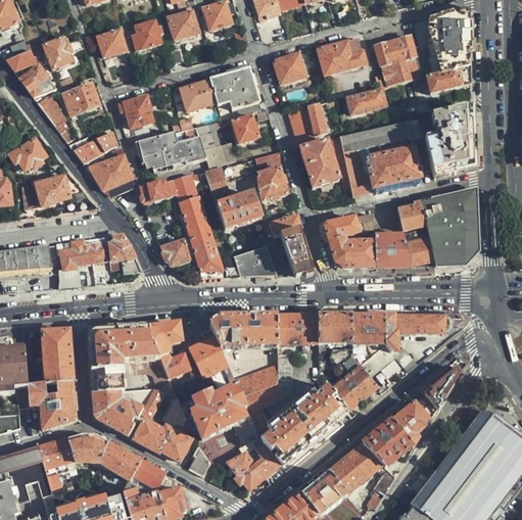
[(191,5),(195,3),(194,0),(176,0),(178,8),(181,8),(191,5)]
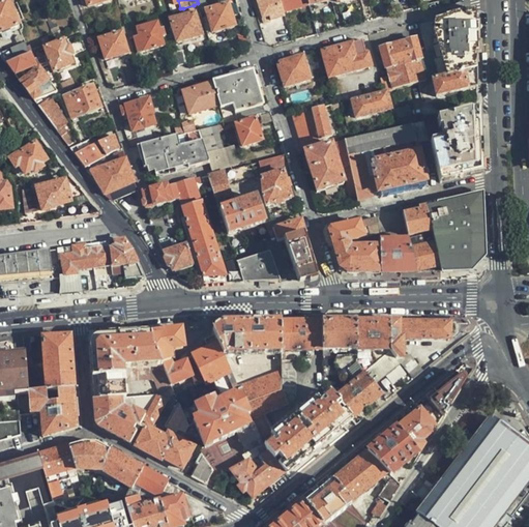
[(284,9),(280,0),(257,0),(263,21),(274,18),(285,15),(284,9)]
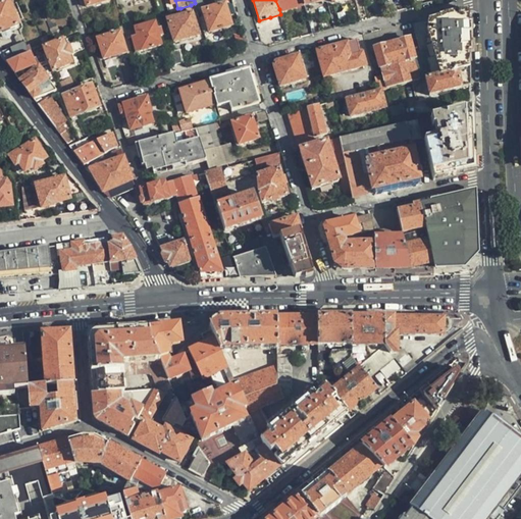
[(275,0),(279,9),(304,2),(303,0),(275,0)]
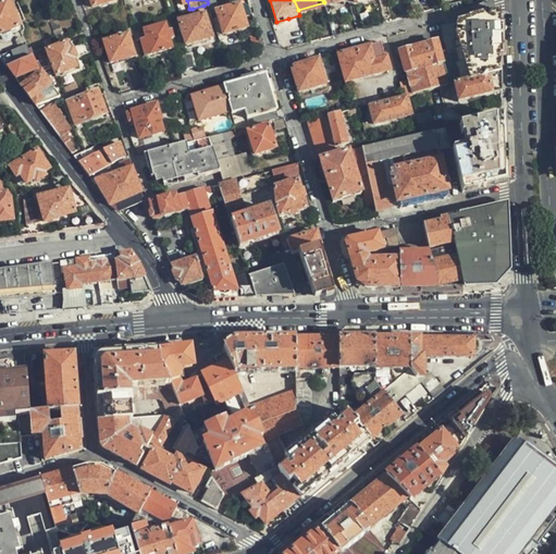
[(243,14),(238,1),(217,9),(223,31),(246,24),(243,14)]
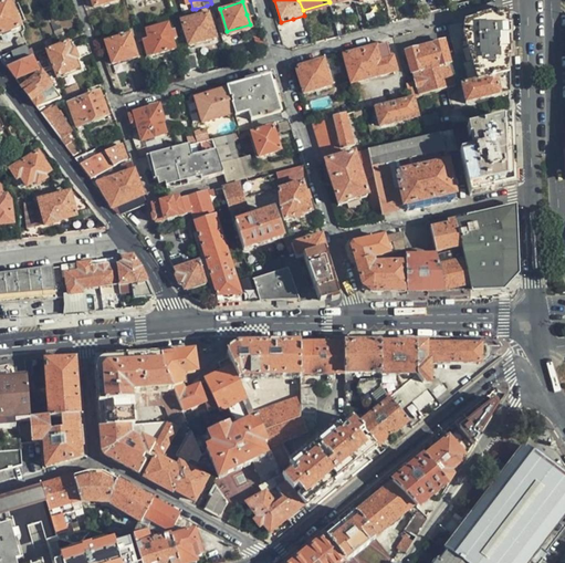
[(0,35),(29,32),(24,4),(0,8),(0,35)]
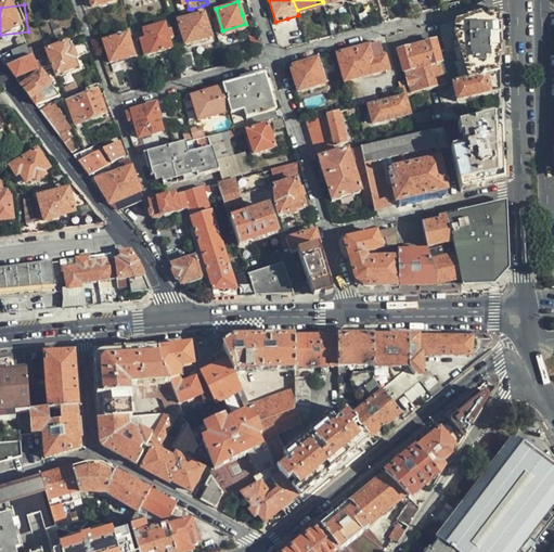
[(211,34),(203,5),(192,9),(193,14),(178,18),(184,41),(198,37),(211,34)]
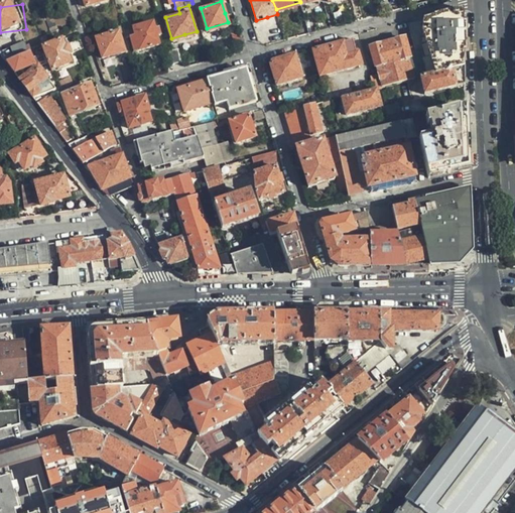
[(453,9),(407,21),(410,33),(414,48),(419,46),(427,73),(464,62),(464,47),(463,15),(453,9)]
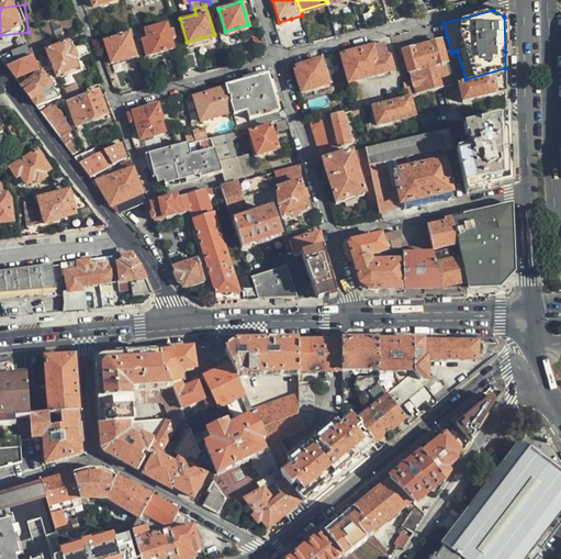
[(172,45),(165,22),(145,28),(147,34),(141,36),(145,53),(159,48),(172,45)]
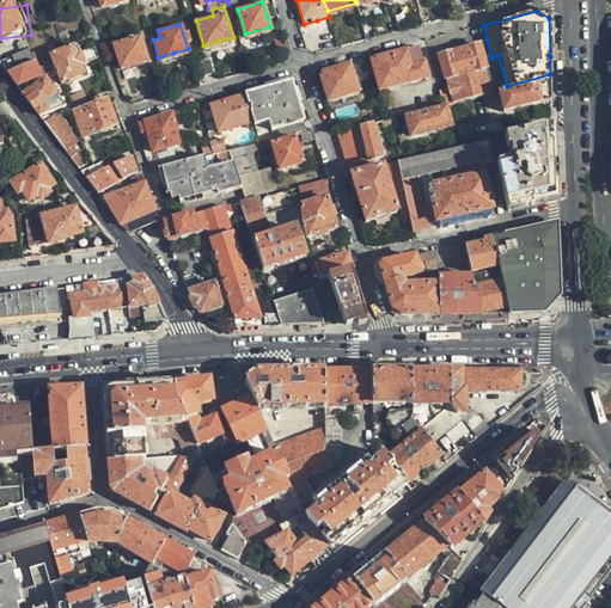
[(147,57),(139,34),(136,35),(135,32),(130,34),(130,36),(123,38),(122,36),(117,37),(118,40),(114,41),(122,65),(135,61),(147,57)]
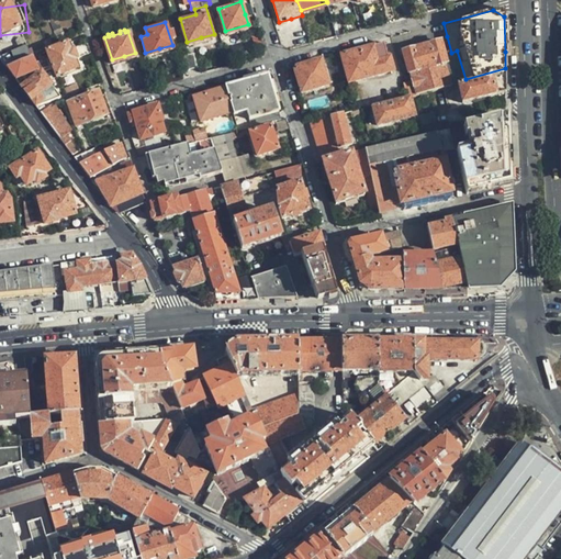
[(444,85),(458,81),(460,80),(458,71),(448,74),(445,60),(446,60),(440,37),(421,43),(403,48),(408,70),(410,69),(415,91),(435,87),(444,85)]
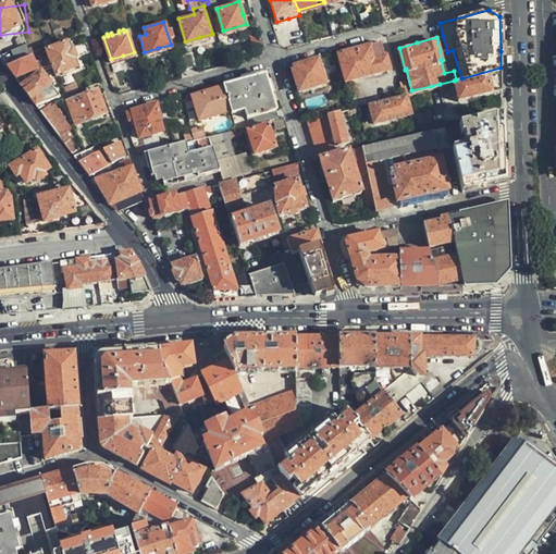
[(390,66),(382,39),(359,46),(337,51),(346,78),(390,66)]
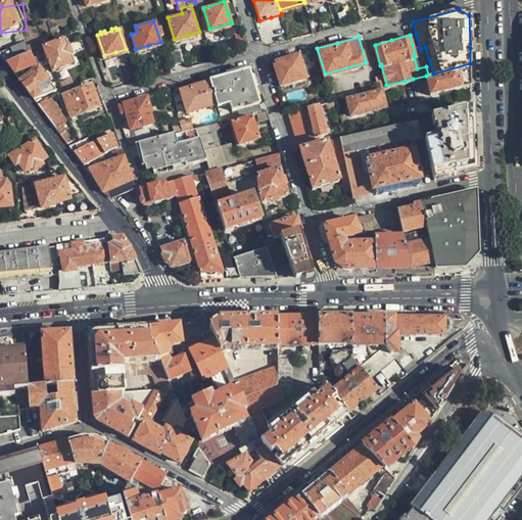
[(72,61),(62,38),(43,45),(53,68),(72,61)]
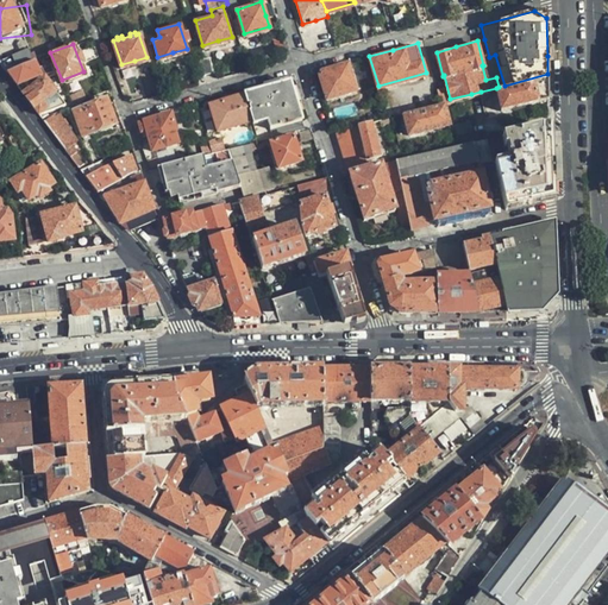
[(16,64),(33,60),(27,46),(12,52),(16,64)]
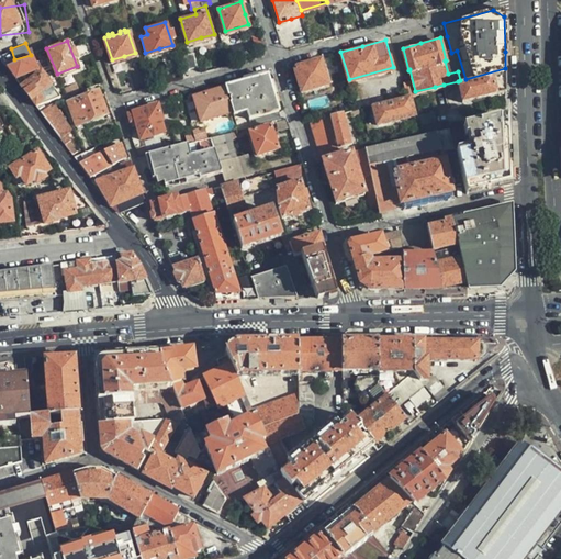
[(183,53),(188,67),(197,65),(192,51),(183,53)]
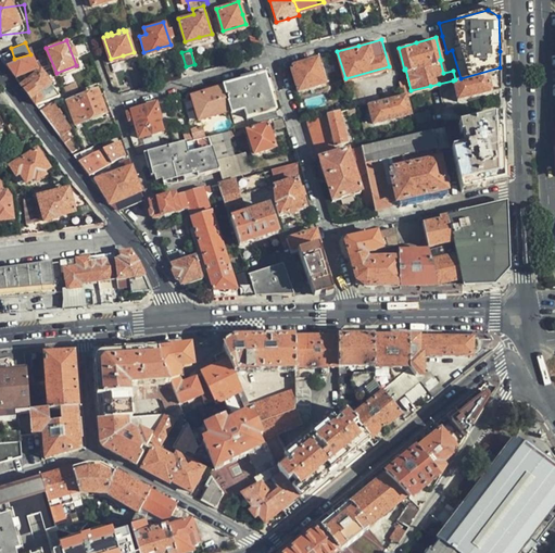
[(177,68),(186,66),(181,52),(174,55),(177,68)]
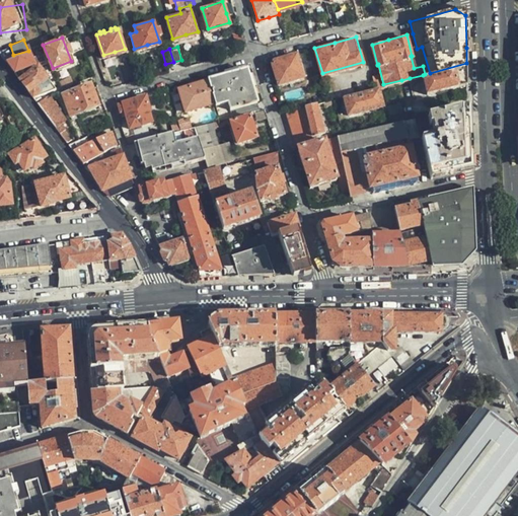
[(13,55),(5,58),(10,65),(19,77),(30,71),(26,64),(33,60),(28,51),(13,55)]
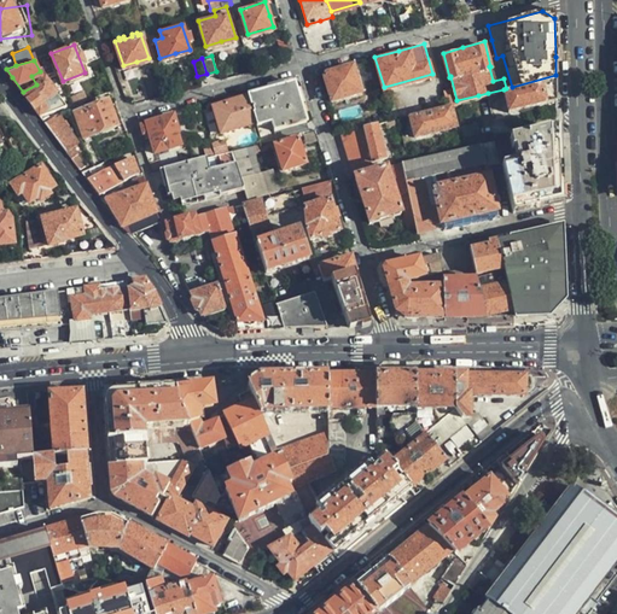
[(360,89),(351,63),(338,68),(326,71),(324,75),(332,98),(360,89)]
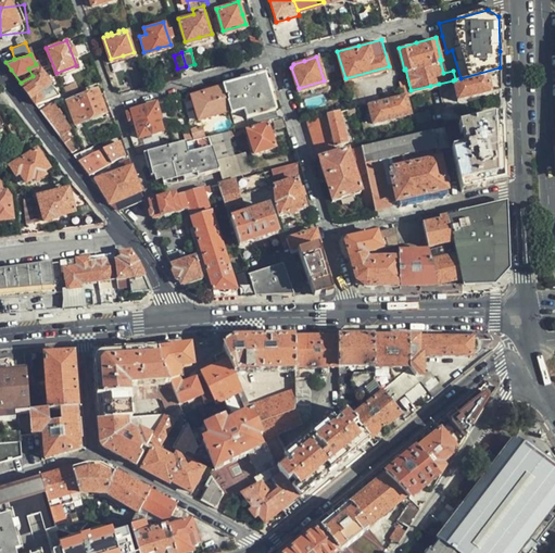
[(500,88),(500,67),(461,78),(455,79),(453,80),(458,99),(479,93),(500,88)]
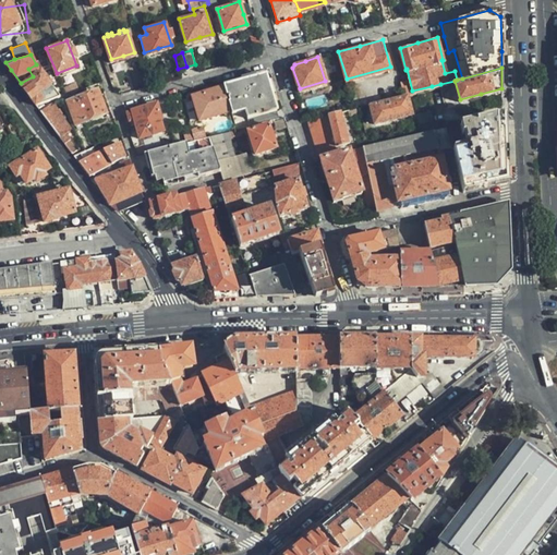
[(37,105),(59,96),(43,72),(33,76),(21,83),(37,105)]
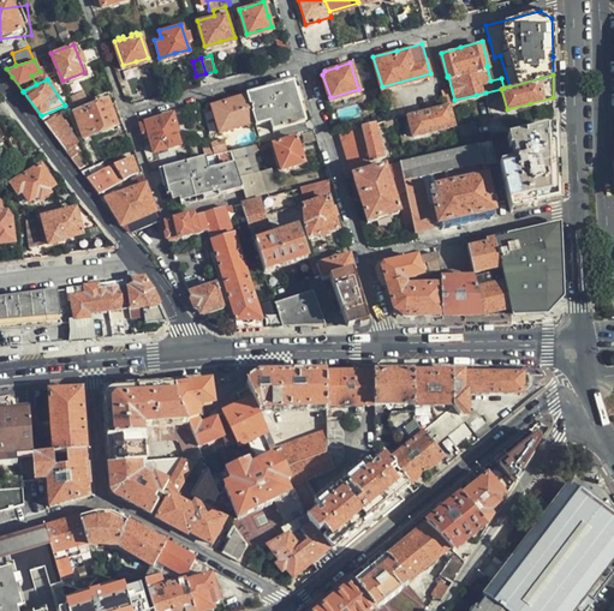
[(285,81),(245,93),(246,94),(252,115),(255,120),(269,115),(272,125),(292,119),(303,115),(298,100),(294,85),(285,81)]
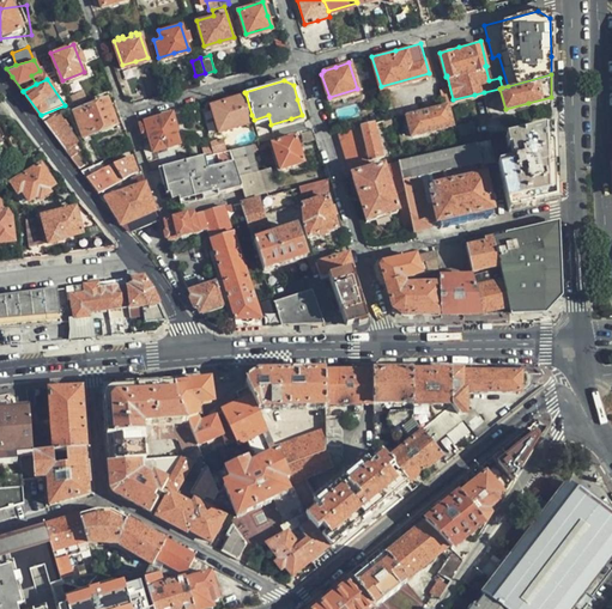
[(484,92),(474,95),(477,110),(488,108),(484,92)]
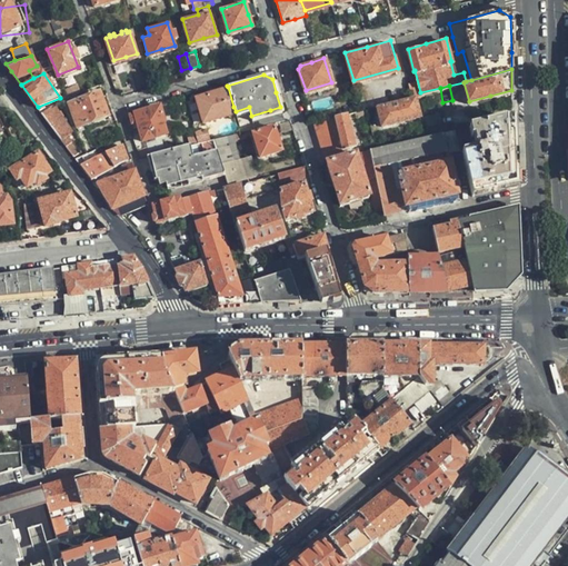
[(225,109),(233,107),(228,87),(219,90),(219,88),(209,91),(198,93),(201,105),(197,106),(201,120),(226,113),(225,109)]
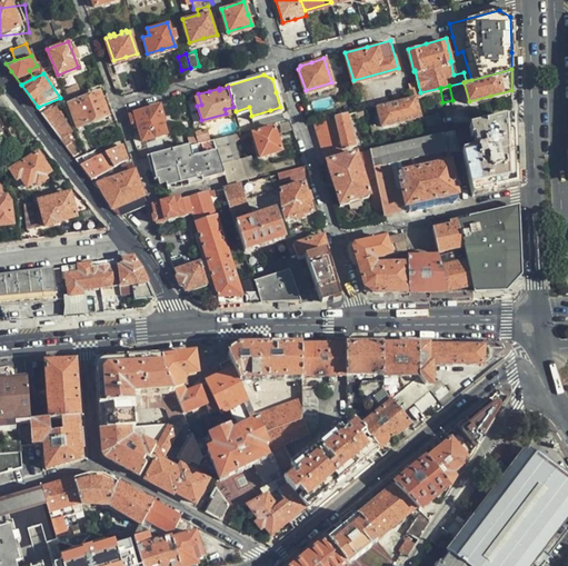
[(107,112),(102,103),(98,91),(69,102),(78,123),(107,112)]
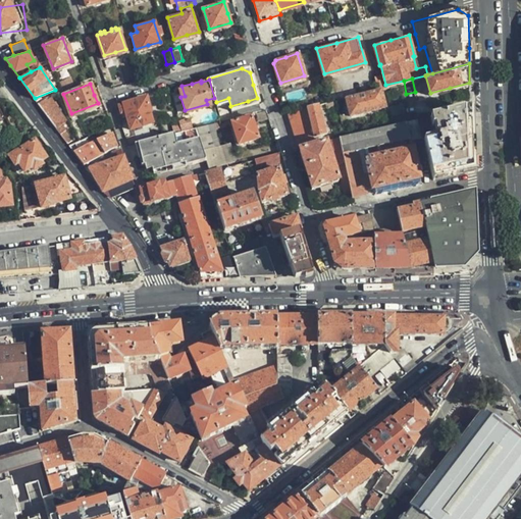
[(382,86),(378,87),(355,93),(359,110),(386,104),(382,86)]
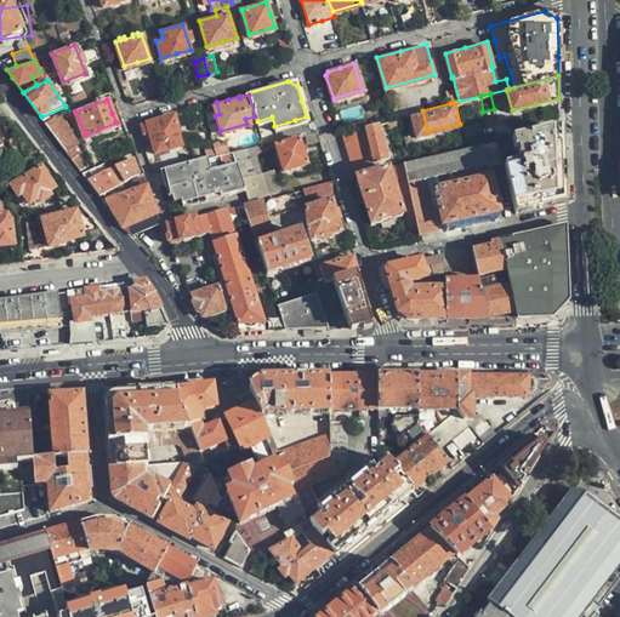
[(181,143),(176,130),(178,130),(174,113),(158,118),(141,123),(143,131),(148,129),(155,150),(181,143)]
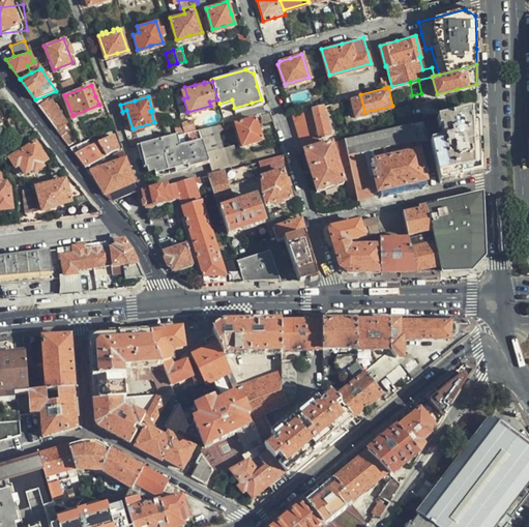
[(65,139),(68,144),(74,140),(62,126),(67,121),(51,97),(47,99),(46,97),(38,103),(65,139)]
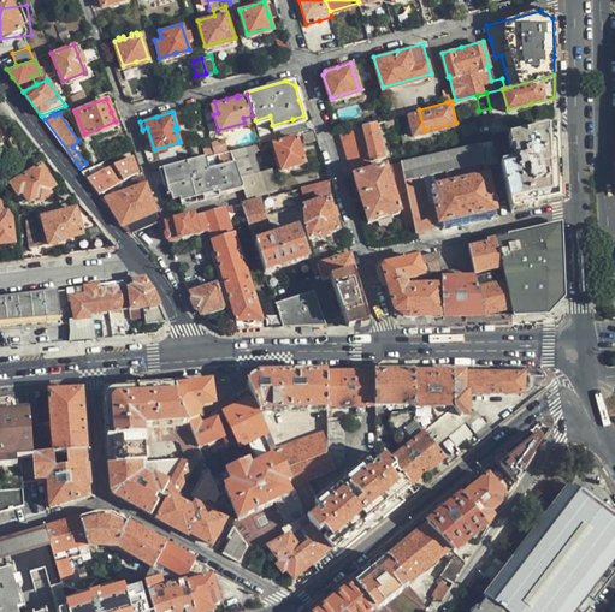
[(303,116),(293,119),(295,130),(307,128),(303,116)]
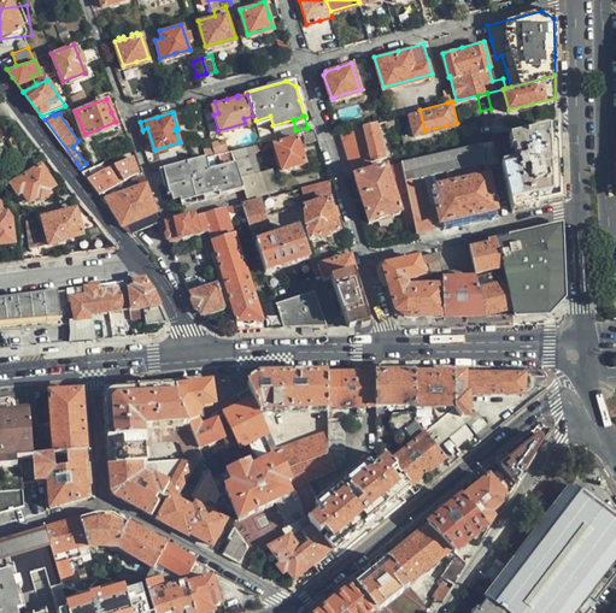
[(391,137),(386,118),(363,124),(371,158),(394,152),(391,137)]
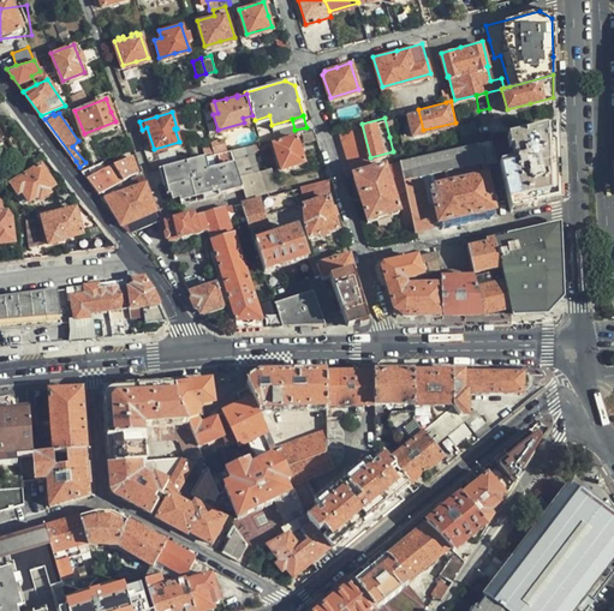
[(362,124),(339,130),(351,167),(371,162),(370,157),(362,124)]
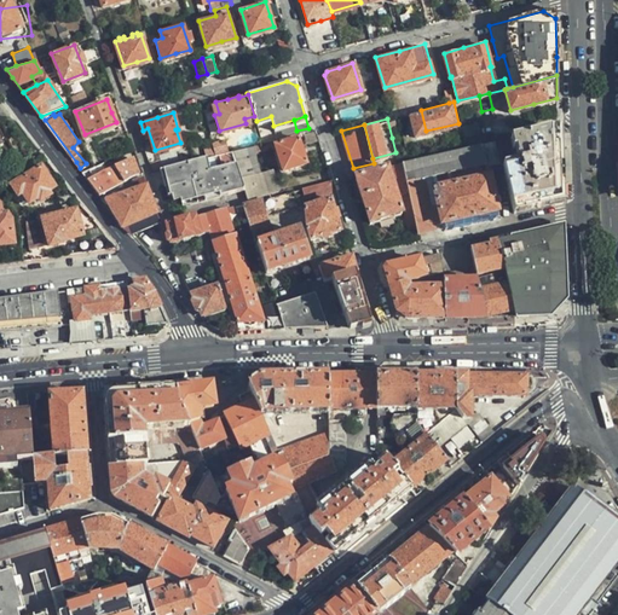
[(503,167),(513,209),(552,199),(560,190),(558,125),(509,135),(512,146),(514,145),(519,160),(508,162),(503,167)]
